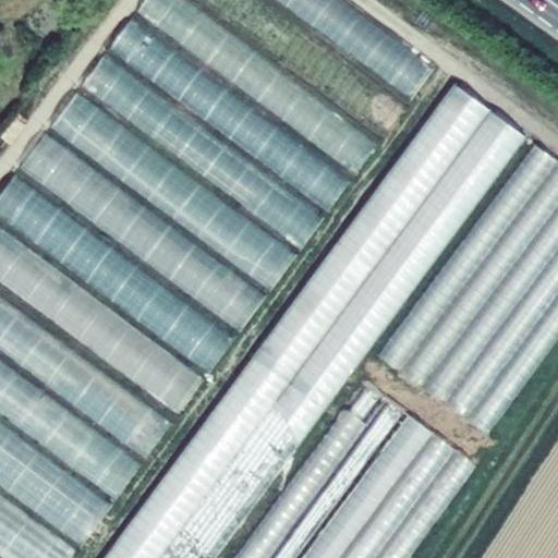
[(101,59),(86,88),(122,107),(125,99),(102,87),(106,80),(120,87),(128,72),(101,59)]
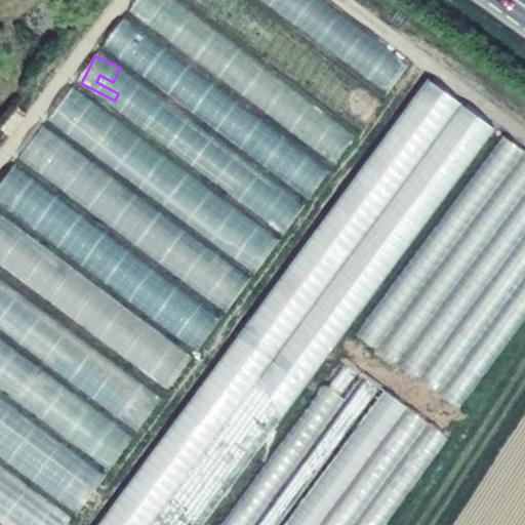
[(213,524),(482,118),(411,72),(112,524),(213,524)]
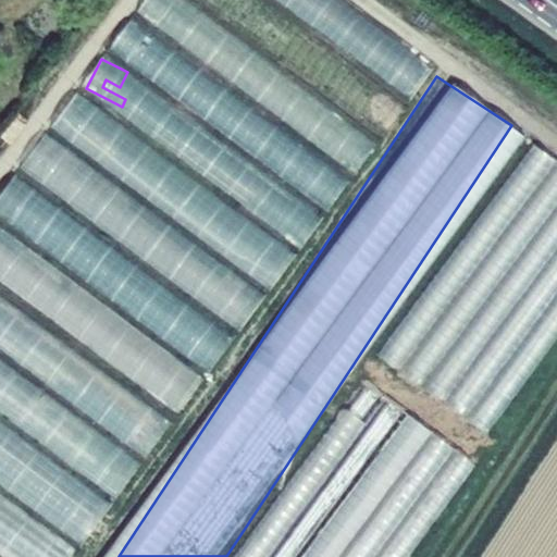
[(75,127),(79,152),(95,149),(90,123),(95,122),(90,99),(59,104),(63,130),(75,127)]
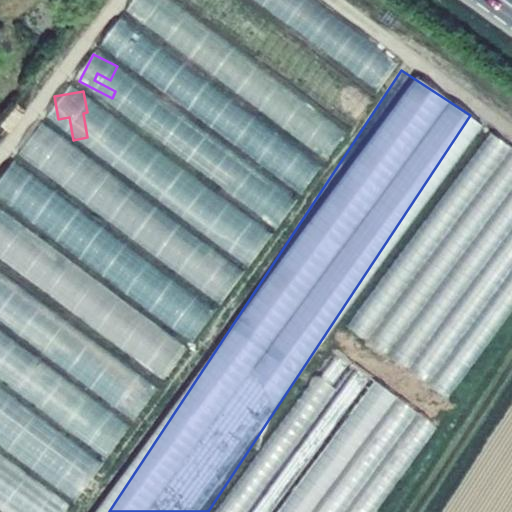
[(349,331),(451,399),(511,307),(511,148),(483,130),(349,331)]
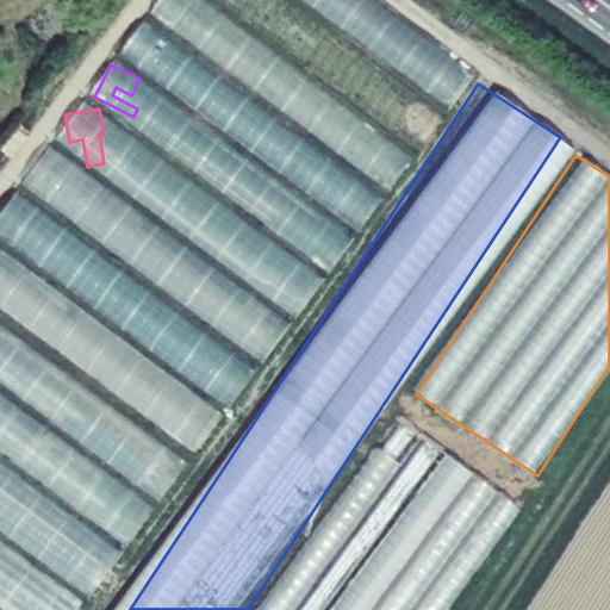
[(441,609),(516,504),(393,419),(260,609),(441,609)]
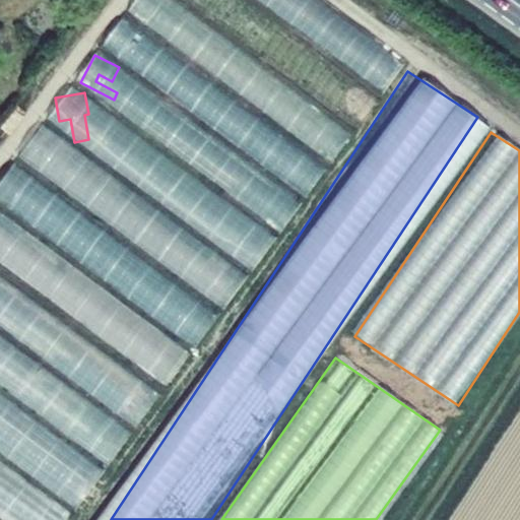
[(53,458),(39,477),(78,506),(101,475),(56,444),(49,455),(53,458)]
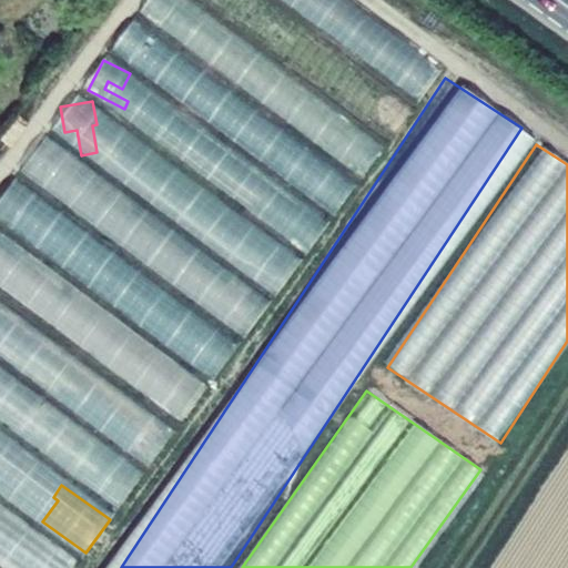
[(0,559),(12,567),(70,567),(75,561),(41,538),(31,553),(13,540),(8,548),(0,543),(0,559)]
